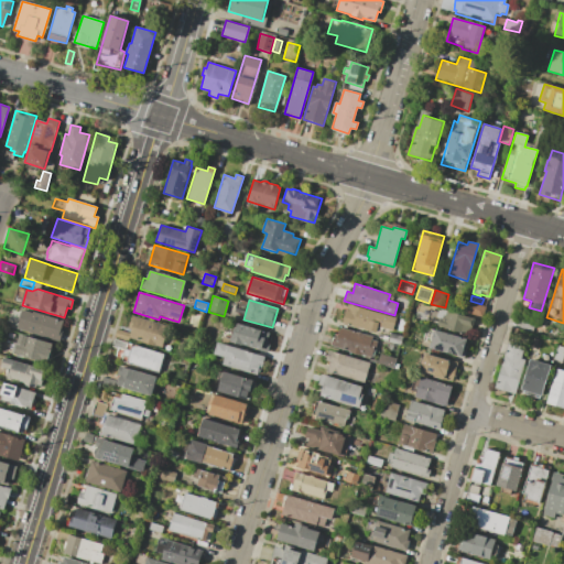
[(469,302),(485,306),(481,317),(466,312),(469,302)]
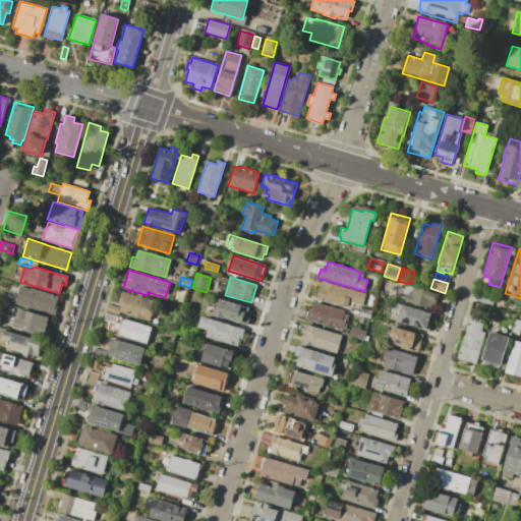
[(322,281),(365,294),(362,306),(348,302),(347,307),(316,298),(322,281)]
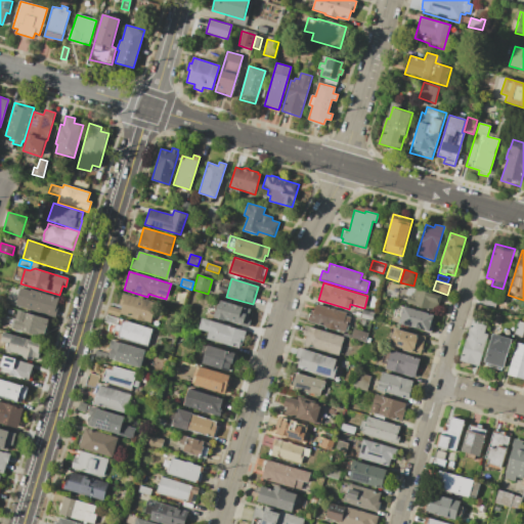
[(407,288),(440,297),(436,313),(404,304),(407,296),(405,296),(407,288)]
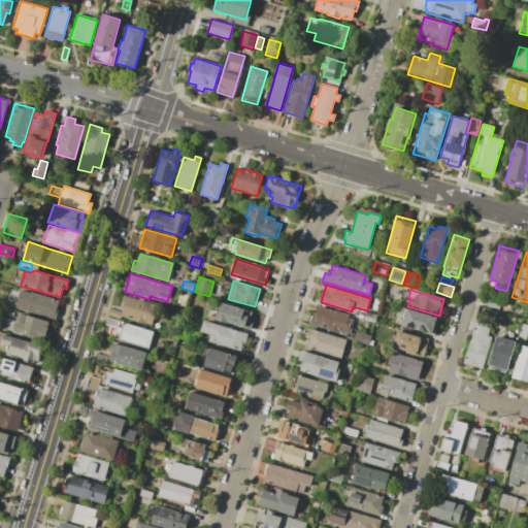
[(26,291),(59,300),(57,309),(59,310),(56,319),(21,309),(26,291)]
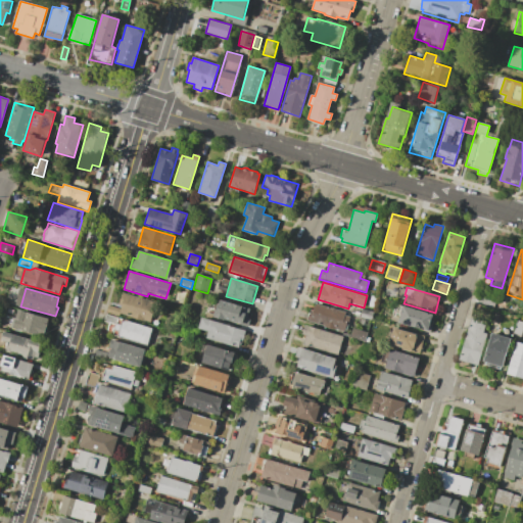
[(123,292),(156,302),(150,322),(140,319),(140,320),(134,318),(134,317),(120,313),(123,305),(119,304),(123,292)]
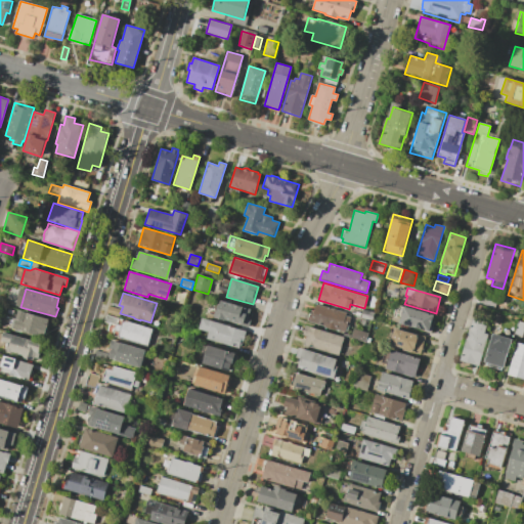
[(372,297),(377,298),(374,308),(368,307),(372,297)]
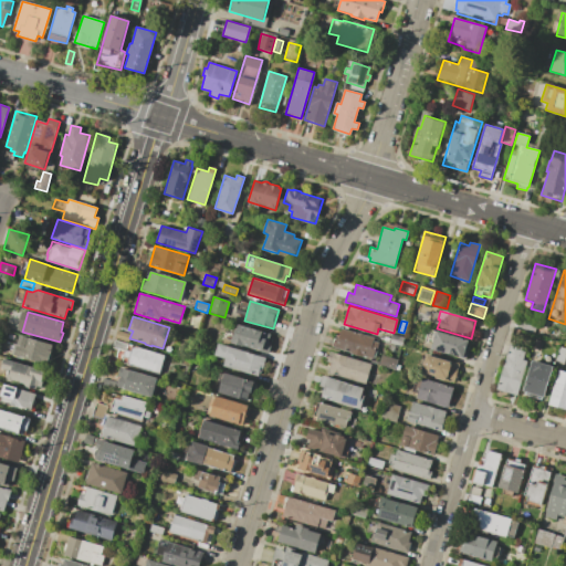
[(10,322),(21,325),(18,333),(8,329),(10,322)]
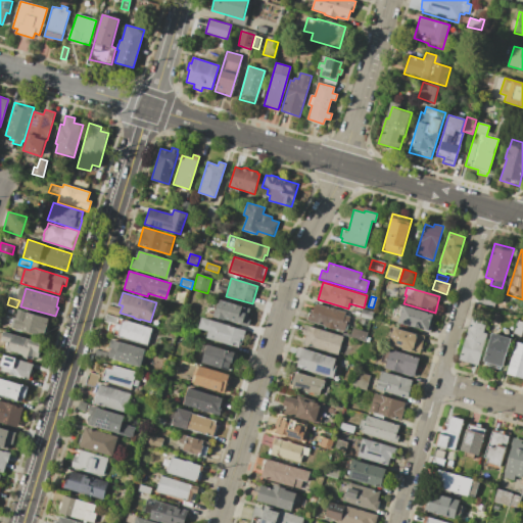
[(221,299),(250,307),(248,316),(251,317),(248,327),(216,318),(221,299)]
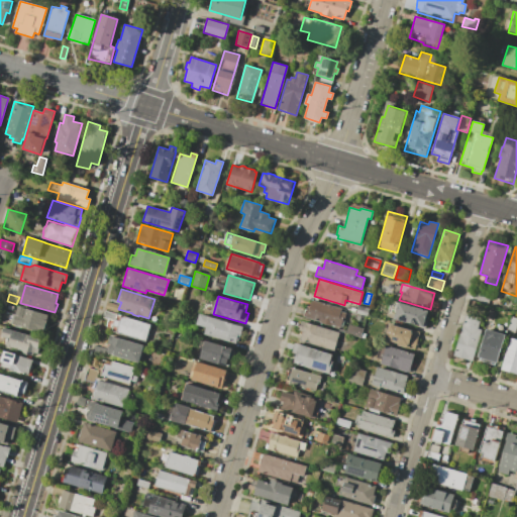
[(312,301),(341,309),(340,311),(346,313),(341,329),(307,318),(312,301)]
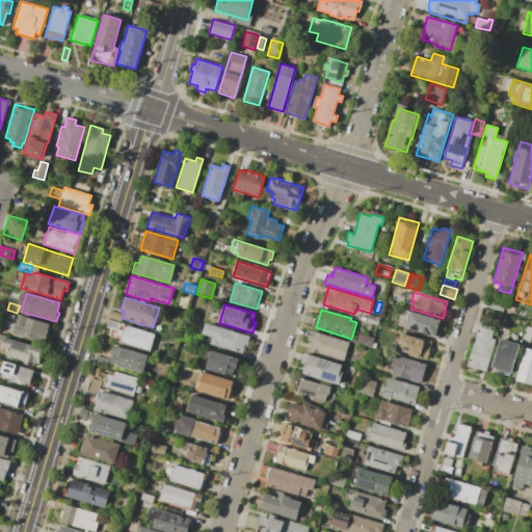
[(123,314),(120,321),(108,317),(110,311),(123,314)]
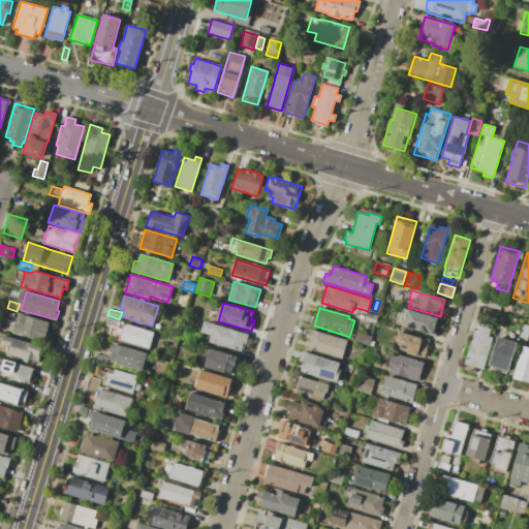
[(408,310),(438,318),(435,325),(437,327),(434,337),(403,328),(408,310)]
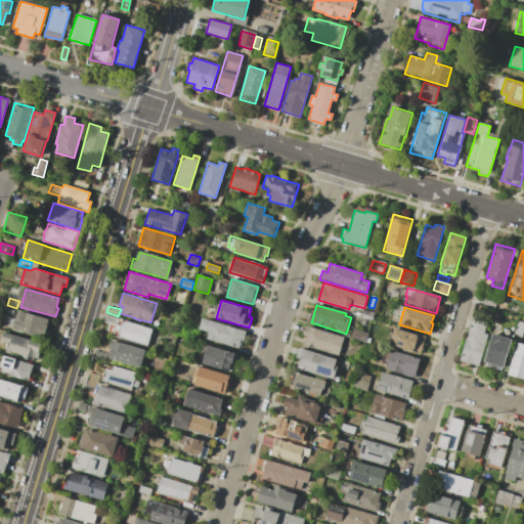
[(19,310),(49,319),(44,338),(22,332),(20,334),(14,332),(14,330),(11,329),(14,317),(16,318),(19,310)]
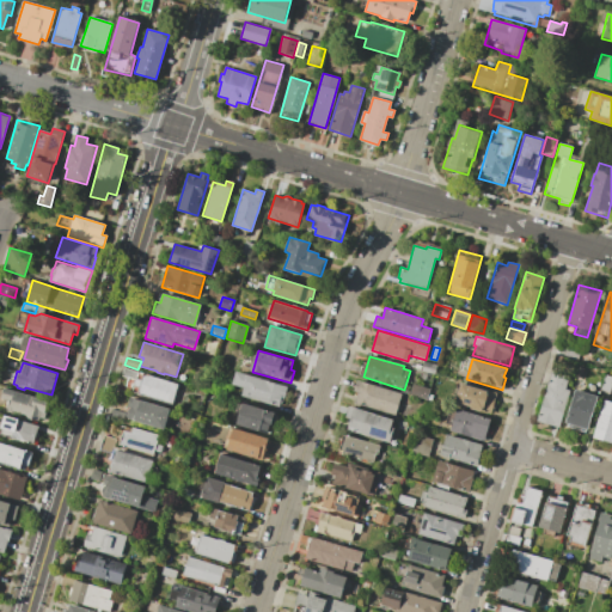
[(423,362),(438,366),(434,374),(421,371),(423,362)]
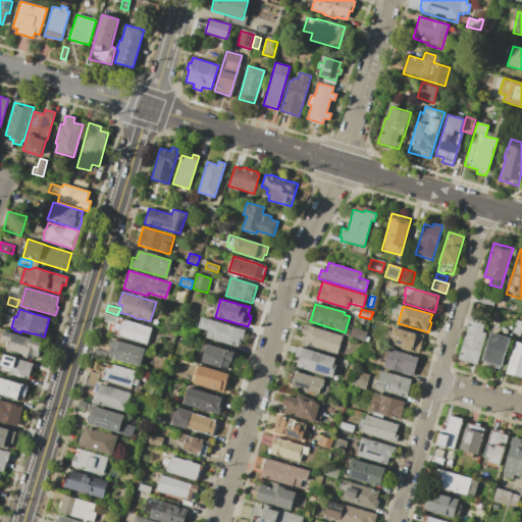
[(105,314),(152,327),(147,345),(112,334),(113,331),(107,329),(108,323),(103,321),(105,314)]
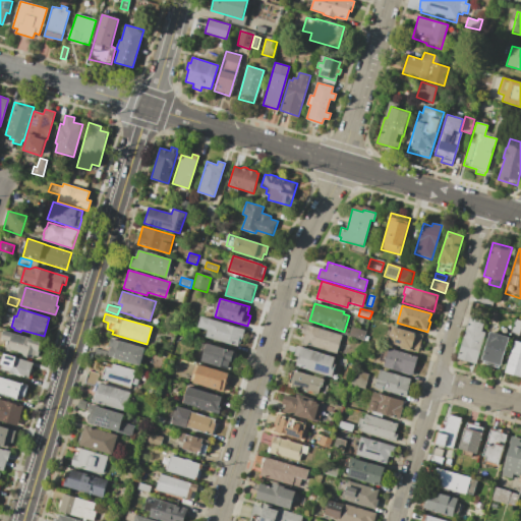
[(200,316),(246,330),(241,348),(205,337),(207,331),(197,328),(200,316)]
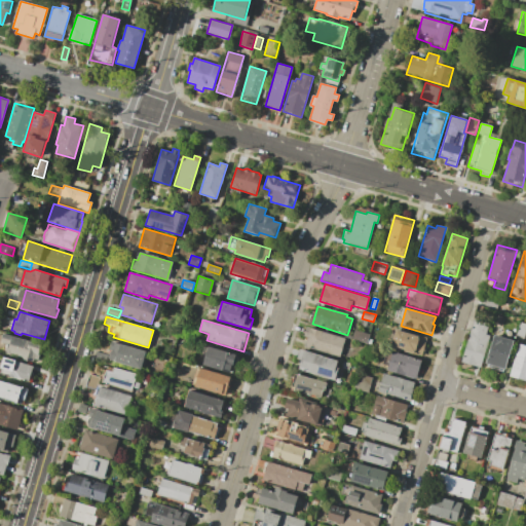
[(475,320),(489,324),(486,334),(490,336),(481,367),(461,362),(475,320)]
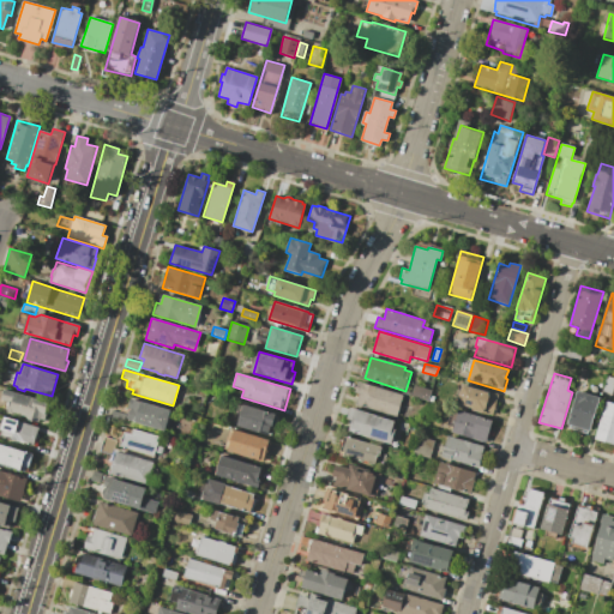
[(613,378),(608,377),(602,392),(613,396),(613,391),(613,378)]
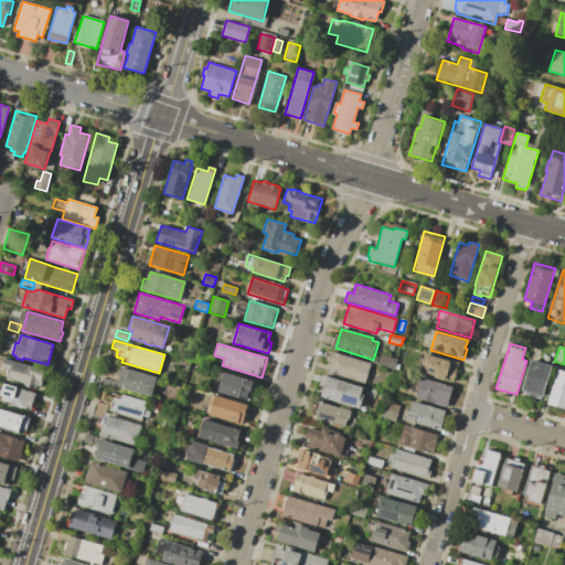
[(329,351),(370,364),(364,383),(353,381),(353,382),(340,377),(340,376),(324,372),(327,361),(329,351)]
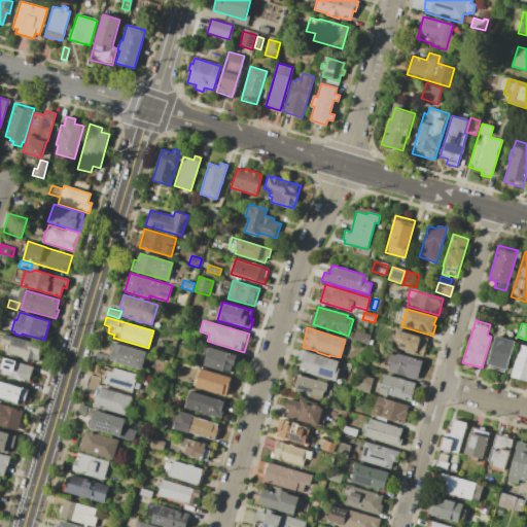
[(397,329),(427,339),(425,346),(426,349),(425,353),(423,354),(422,357),(391,348),(397,329)]
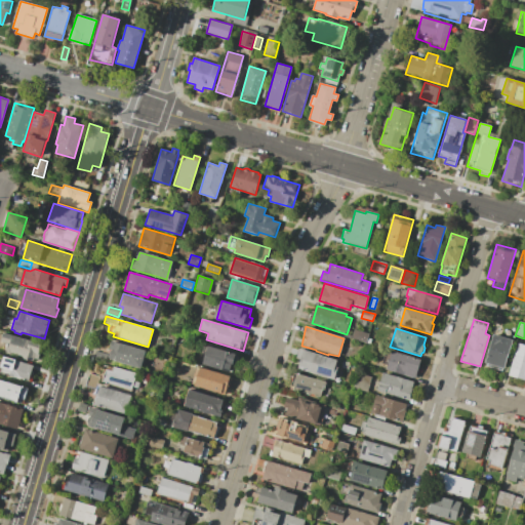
[(355,329),(368,333),(365,342),(352,338),(355,329)]
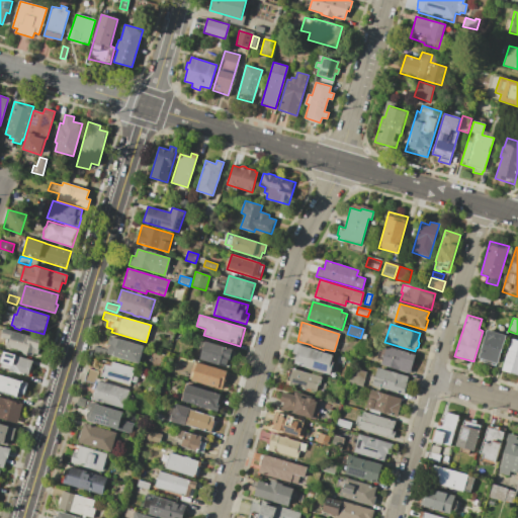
[(4,328),(40,339),(37,349),(38,349),(37,354),(35,354),(31,356),(20,353),(21,351),(10,347),(9,349),(7,349),(5,347),(7,342),(5,342),(6,339),(1,338),(4,328)]
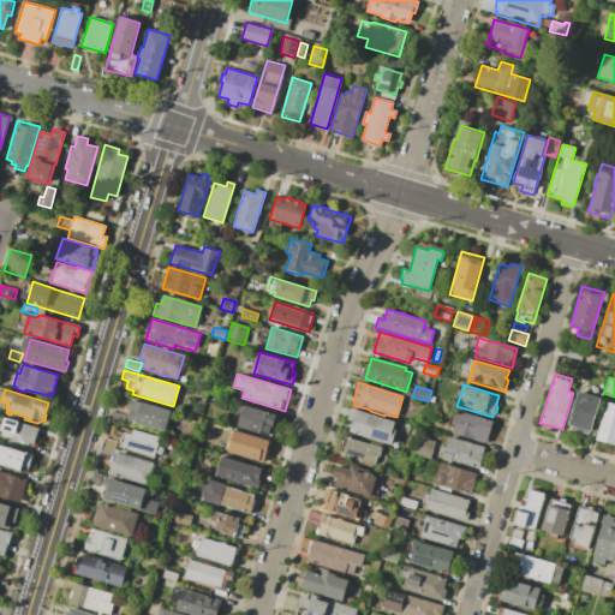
[(579,392),(601,398),(590,435),(567,428),(579,392)]
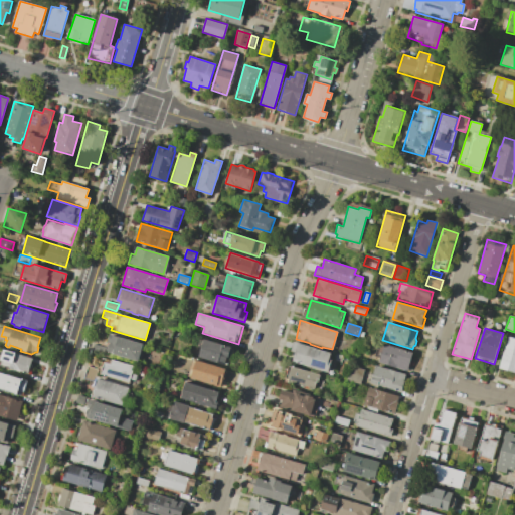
[(110,334),(143,344),(138,362),(108,353),(107,351),(107,349),(108,346),(109,345),(110,343),(107,342),(110,334)]
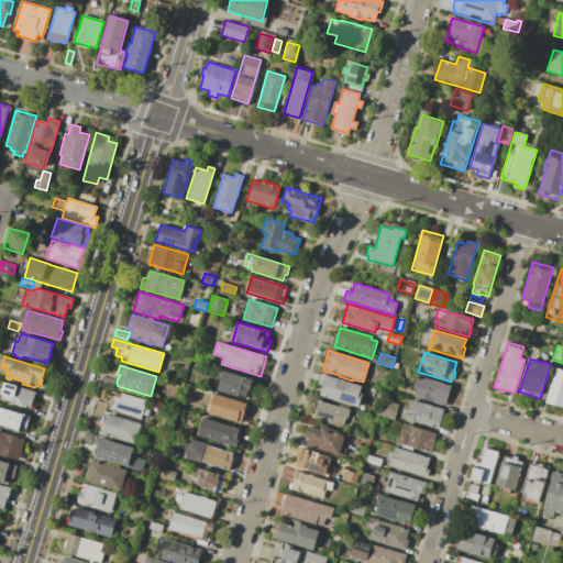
[(556,367),(562,368),(562,408),(545,404),(556,367)]
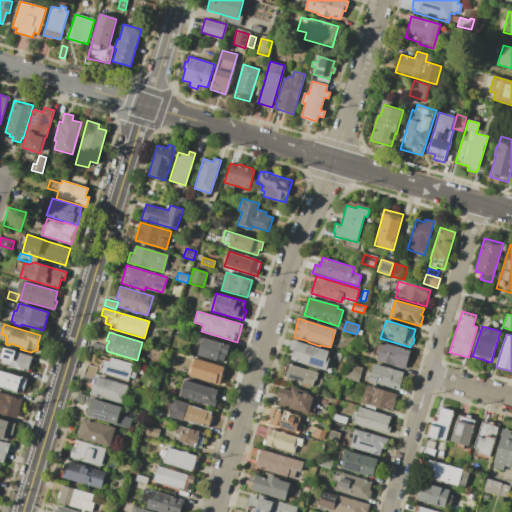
[(203,336),(230,345),(225,363),(197,355),(203,336)]
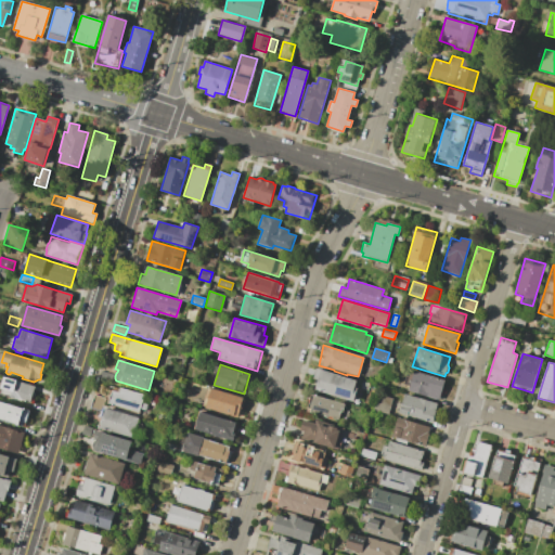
[(315,369),(357,382),(355,386),(358,387),(353,402),(313,390),(317,381),(312,378),(315,369)]
